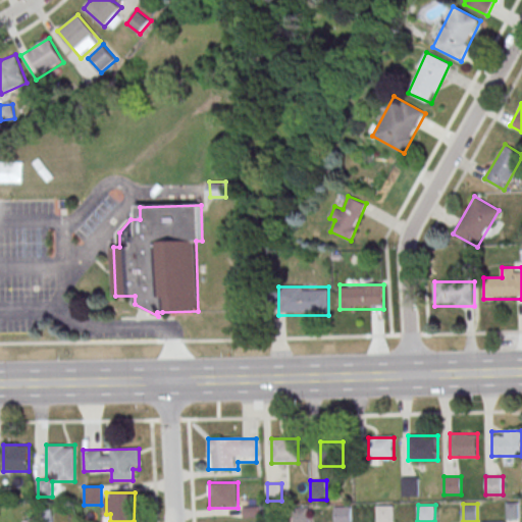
[(376,506),(375,521),(394,521),(394,506),(376,506)]
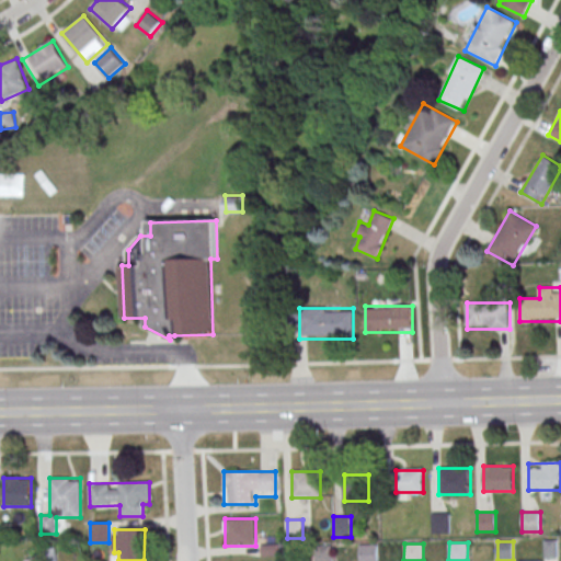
[(359,545),(359,560),(376,560),(377,545),(359,545)]
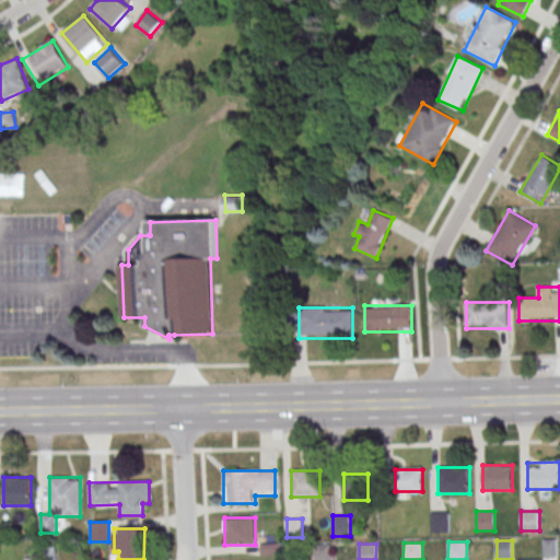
[(329,559),(330,545),(315,545),(315,559),(329,559)]
